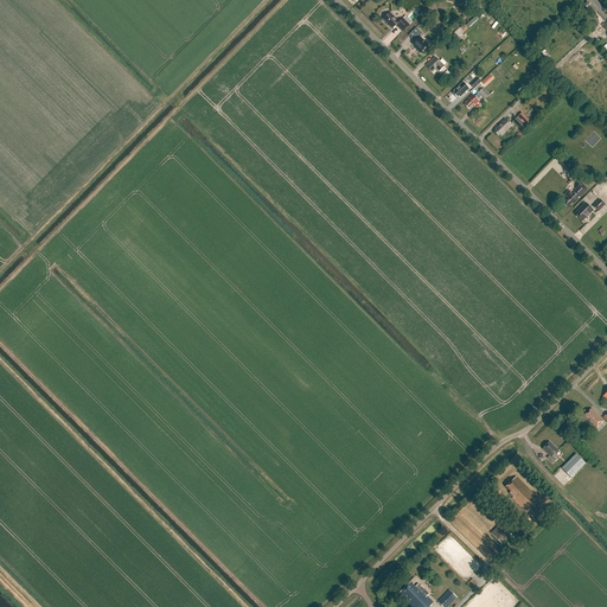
[(606,31),(606,13),(601,7),(602,6),(596,1),(595,2),(593,0),(587,0),(586,1),(587,2),(583,6),(588,10),(589,8),(595,13),(596,12),(606,21),(606,23),(602,26),(606,31)]
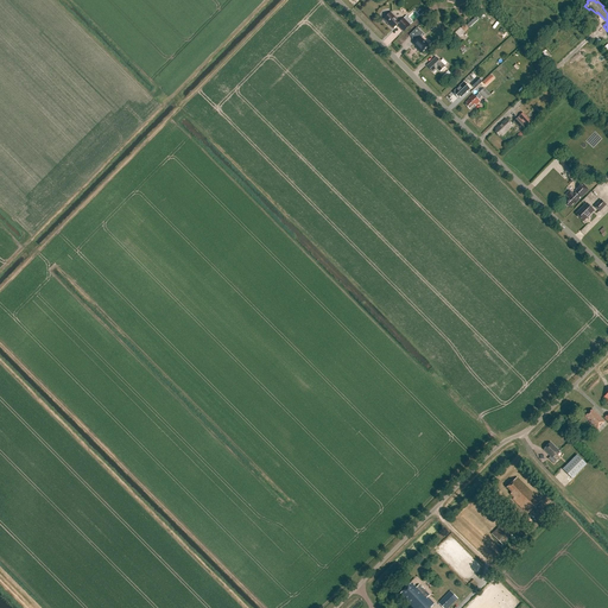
[(400,23),(391,13),(384,20),(393,30),(397,26),(400,23)]
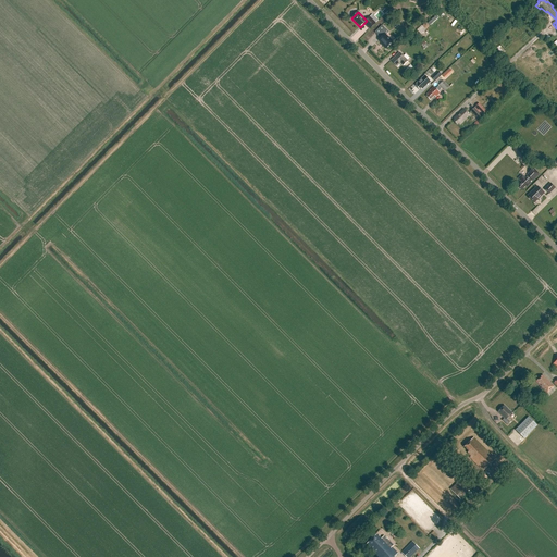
[(363,24),(370,29),(375,23),(370,17),(367,21),(363,24)]
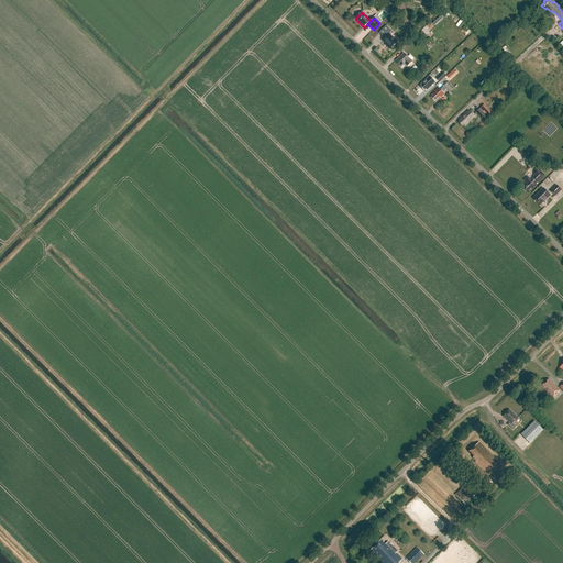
[(426,35),(431,31),(427,26),(421,31),(426,35)]
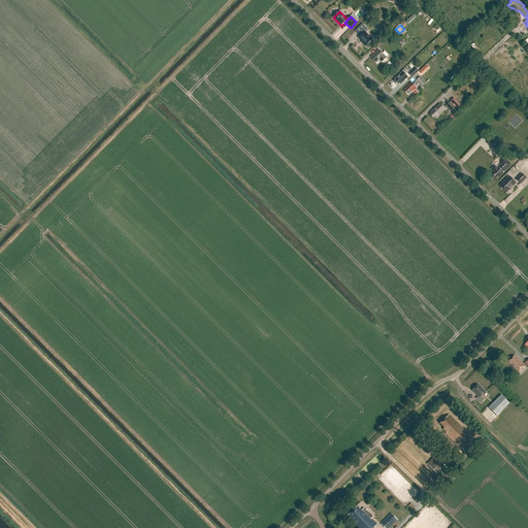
[(359,38),(366,46),(375,37),(364,27),(358,34),(360,37),(359,38)]
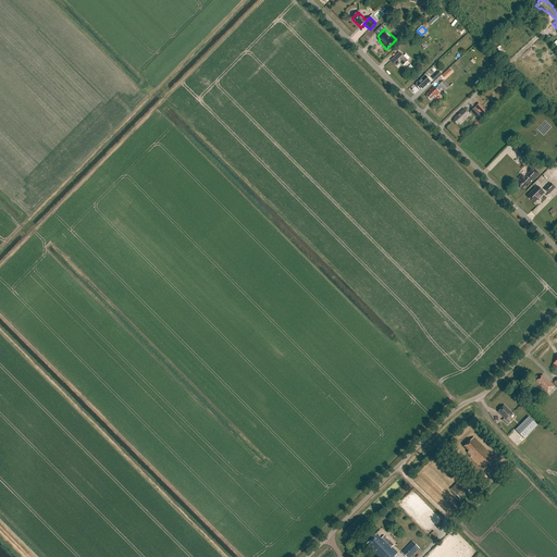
[(392,61),(397,66),(400,64),(403,66),(408,61),(399,52),(392,61)]
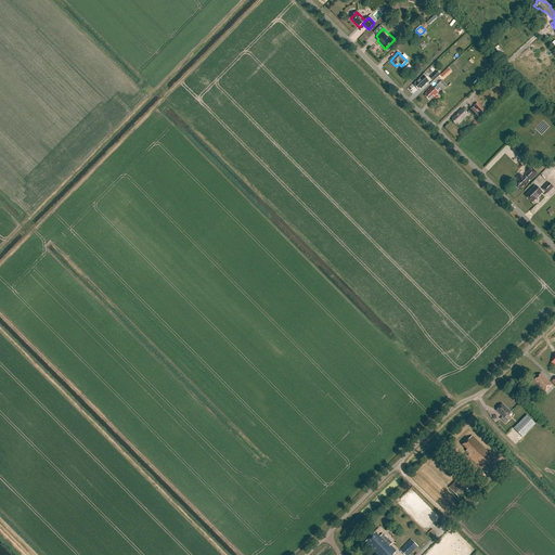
[(416,85),(415,86),(418,89),(420,88),(421,89),(429,81),(424,75),(415,84),(416,85)]
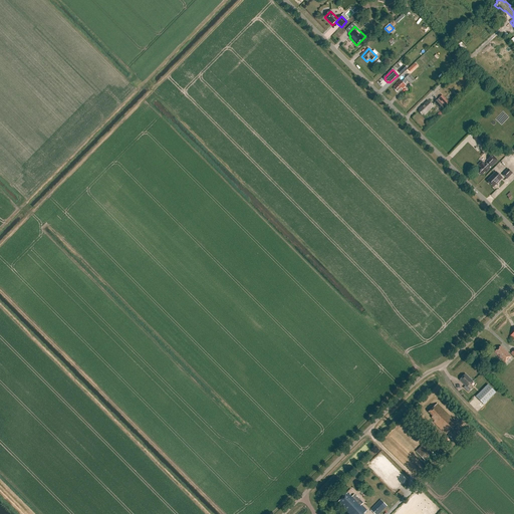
[(406,78),(412,84),(415,80),(410,75),(406,78)]
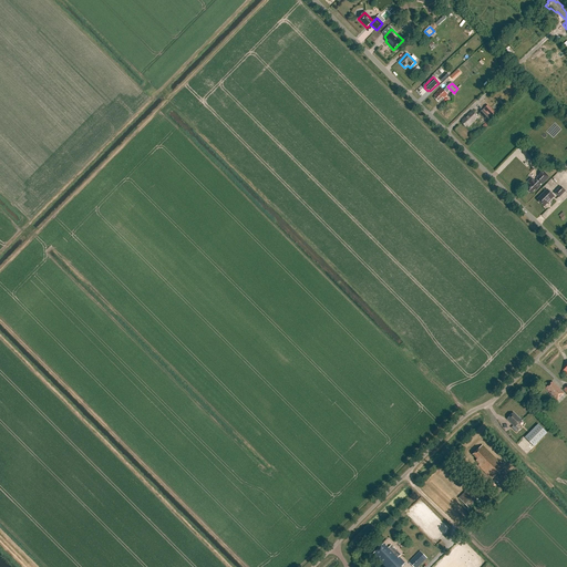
[(444,99),(447,95),(446,93),(450,90),(447,88),(444,91),(442,89),(434,96),(435,96),(434,99),(437,102),(442,98),(444,99)]
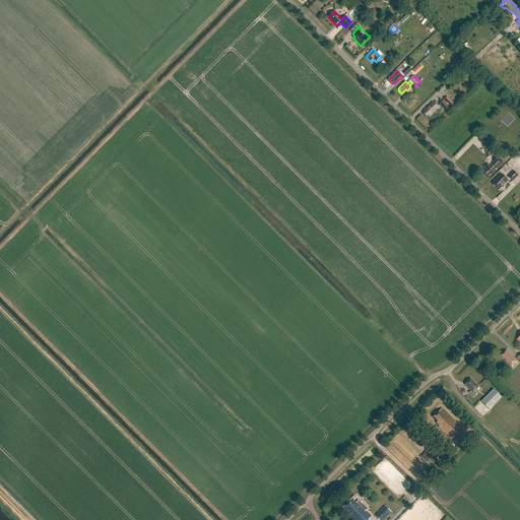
[(454,104),(448,96),(443,101),(450,108),(454,104)]
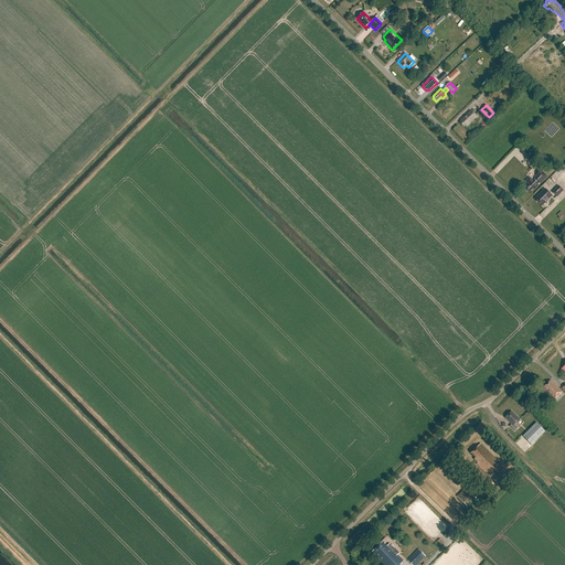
[(486,120),(489,117),(481,109),(478,113),(486,120)]
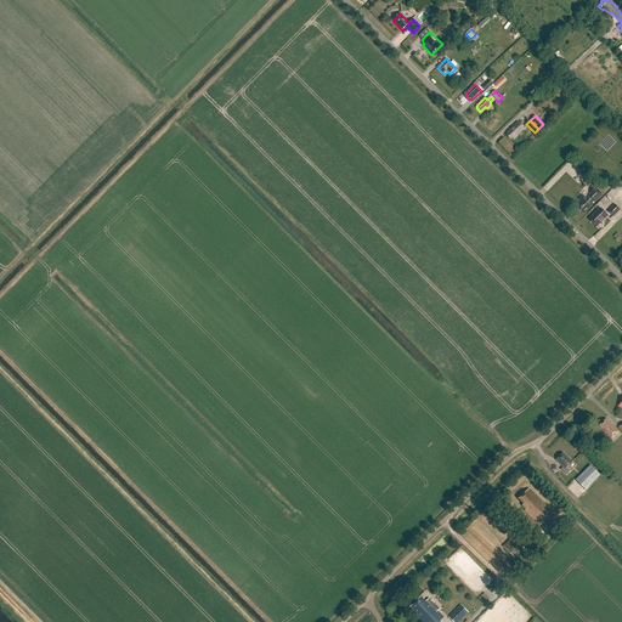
[(514,140),(525,129),(518,122),(507,133),(508,134),(507,135),(510,140),(512,139),(514,140)]
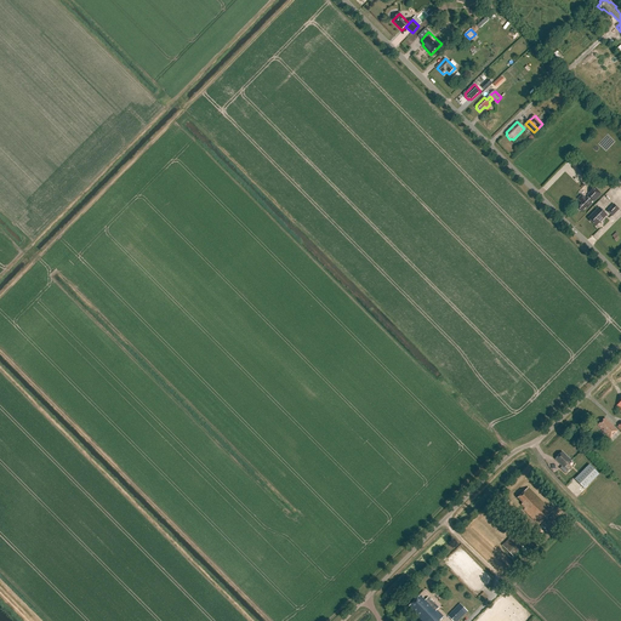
[(581,177),(585,174),(576,165),(571,169),(581,177)]
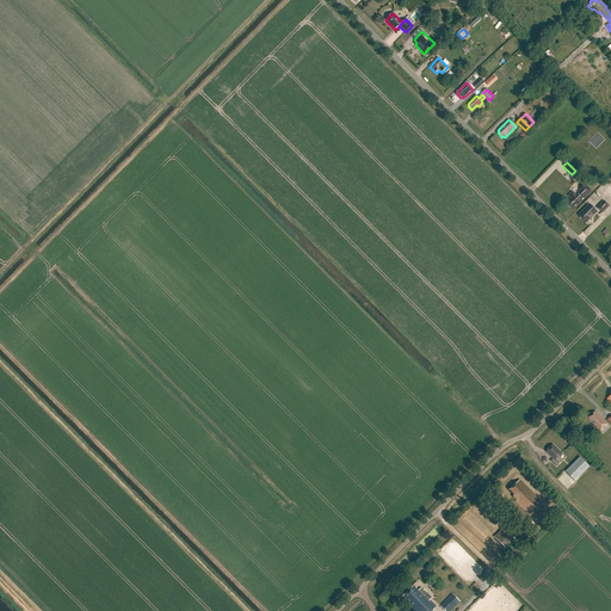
[(569,203),(568,204),(572,209),(576,204),(578,205),(582,201),(581,199),(584,198),(585,198),(592,191),(585,185),(580,190),(580,191),(578,192),(580,195),(578,196),(575,193),(575,195),(573,192),(568,196),(571,198),(568,202),(569,203)]
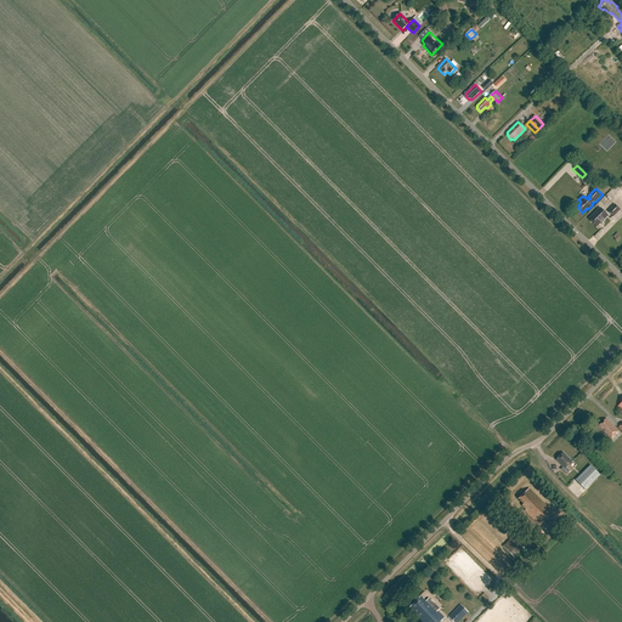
[(615,204),(609,211),(614,216),(621,210),(615,204)]
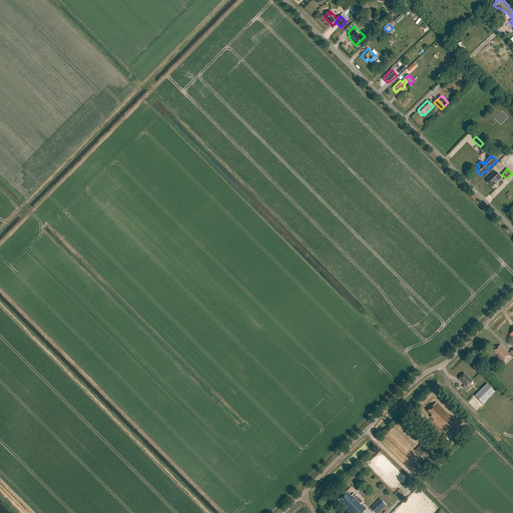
[(495,172),(486,180),(492,187),(501,178),(495,172)]
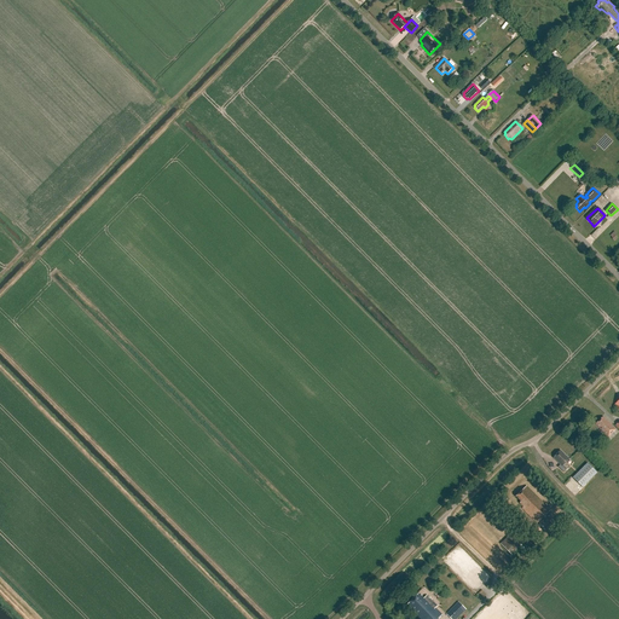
[(615,431),(603,417),(596,424),(601,429),(601,431),(608,438),(615,431)]
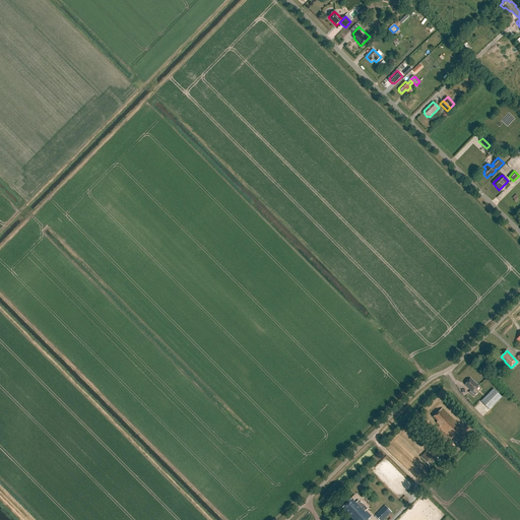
[(473,397),(478,392),(475,389),(478,386),(470,379),(465,385),(471,390),(469,392),(473,397)]
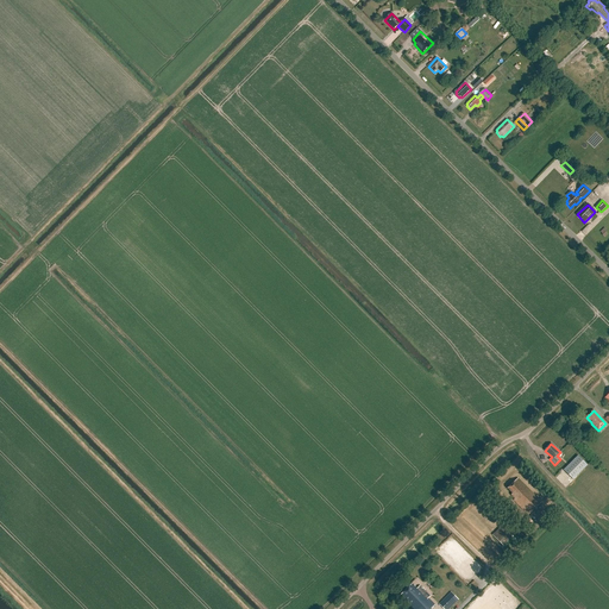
[(578,456),(564,471),(573,479),(588,465),(578,456)]
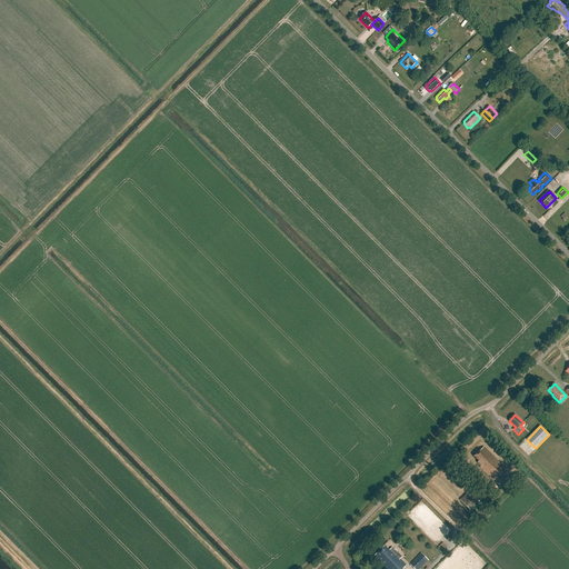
[(493,481),(506,469),(483,447),(475,457),(479,461),(478,463),(481,467),(480,468),(493,481)]
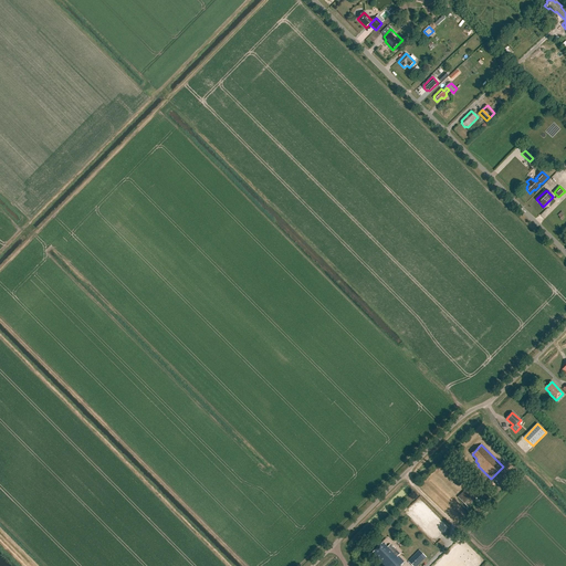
[(490,480),(482,488),(490,495),(498,488),(490,480)]
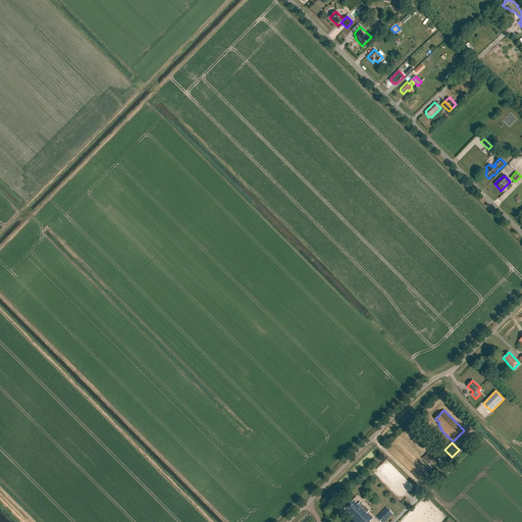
[(431,468),(442,457),(433,448),(422,459),(431,468)]
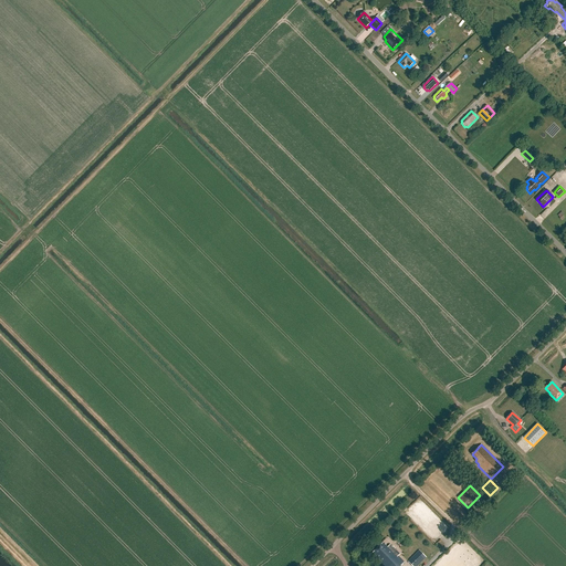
[(383,565),(400,565),(405,563),(398,556),(400,555),(390,545),(388,546),(387,547),(383,543),(371,554),(383,565)]
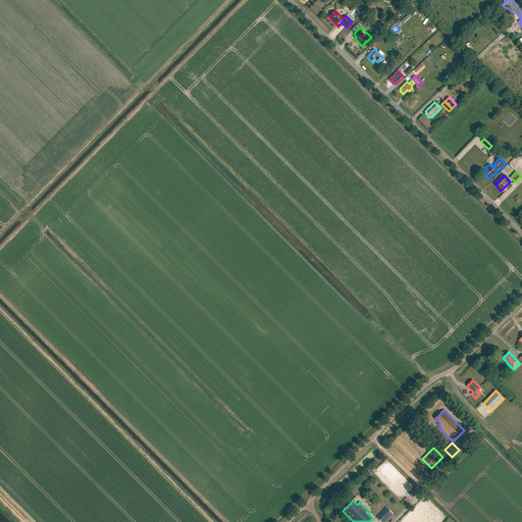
[(386,508),(376,518),(379,521),(384,521),(393,514),(386,508)]
